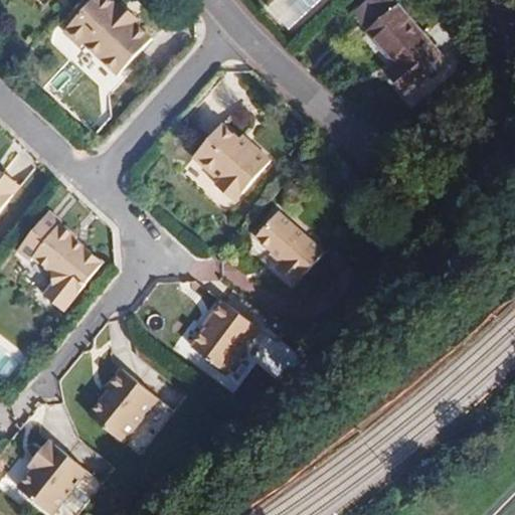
[(84,43),(118,74),(153,38),(137,22),(140,19),(130,9),(123,2),(119,6),(112,0),(94,0),(64,31),(81,46),(84,43)]
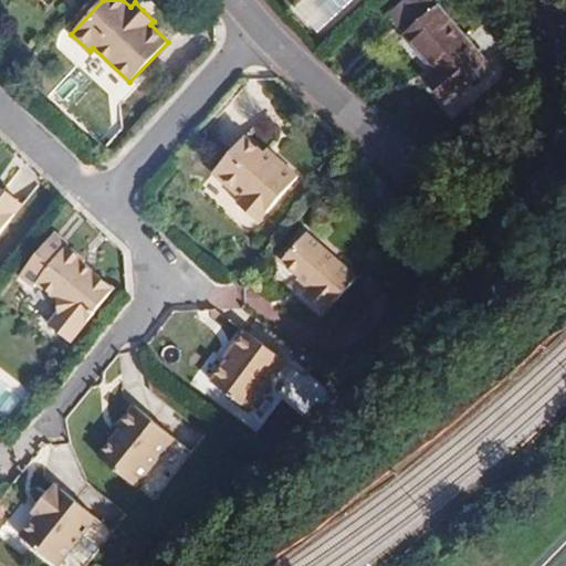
[(491,69),(436,7),(436,8),(429,0),(406,0),(390,14),(407,33),(405,35),(416,50),(433,71),(425,79),(447,105),(491,69)]
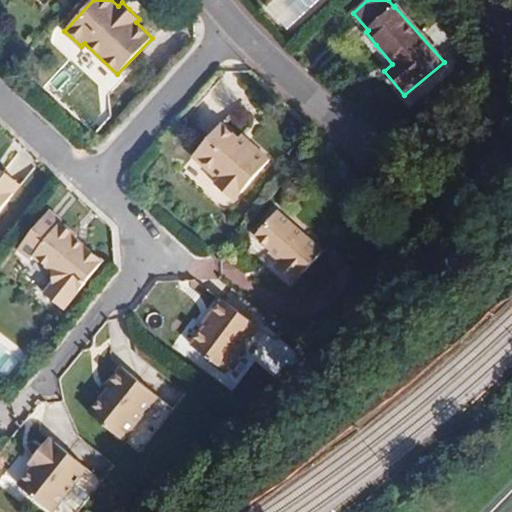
[(244,131),(257,119),(243,103),(230,115),(244,131)]
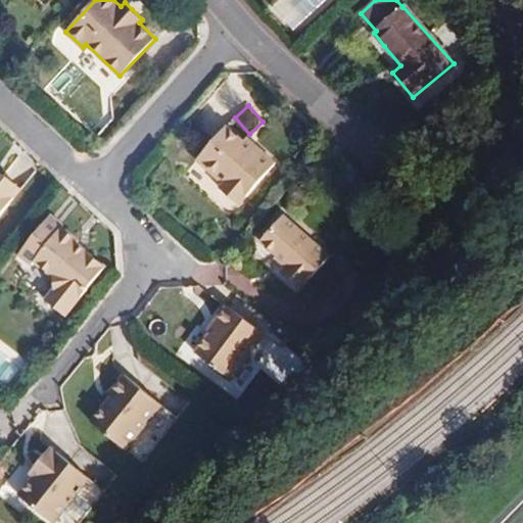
[(220,187),(239,204),(276,161),(269,155),(260,148),(256,152),(244,141),(227,126),(197,158),(224,183),(220,187)]
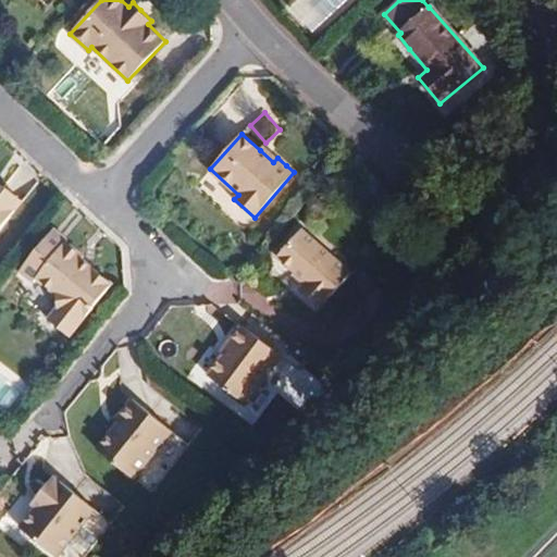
[(264,146),(260,150),(273,162),(277,158),(264,146)]
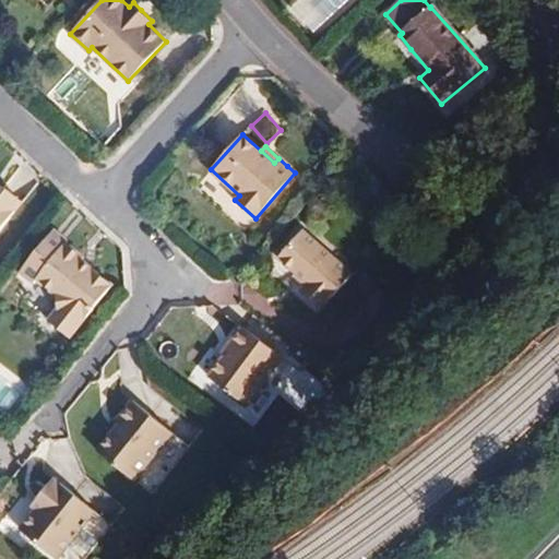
[(10,186),(26,197),(39,179),(23,167),(10,186)]
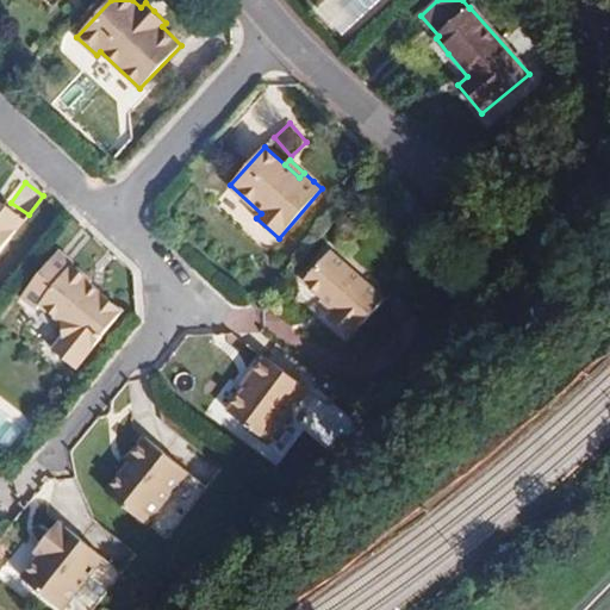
[(0,251),(25,222),(4,204),(0,209),(0,251)]
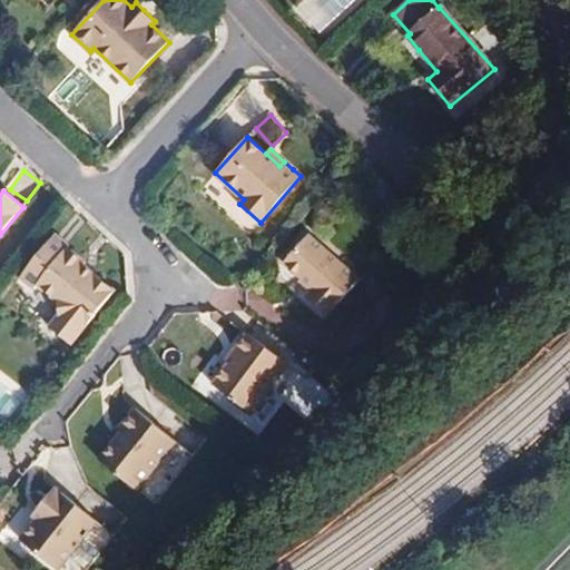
[(310,233),(284,262),(312,287),(304,296),(325,315),(359,277),(310,233)]
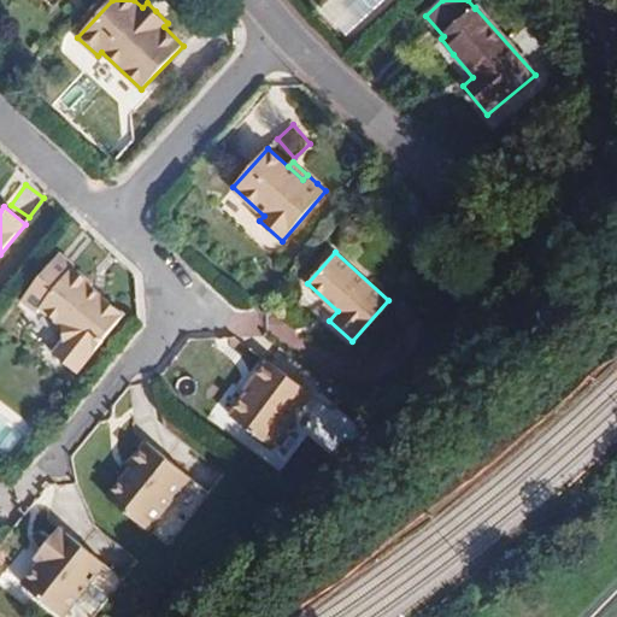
[(75,266),(60,253),(22,300),(36,312),(40,307),(63,327),(64,340),(53,354),(76,372),(124,315),(103,297),(100,299),(88,291),(93,285),(82,275),(72,268),(75,266)]
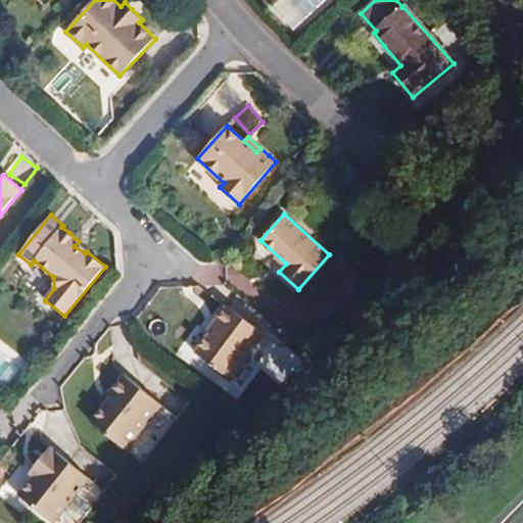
[(263,333),(226,304),(214,320),(217,321),(193,350),(228,378),(263,333)]
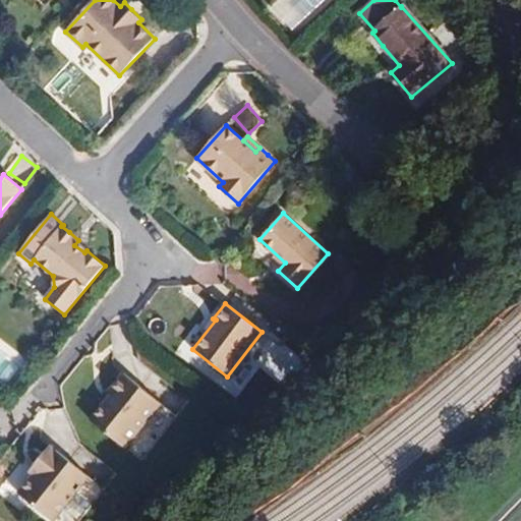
[(160,403),(123,373),(107,393),(111,396),(91,421),(124,448),(160,403)]
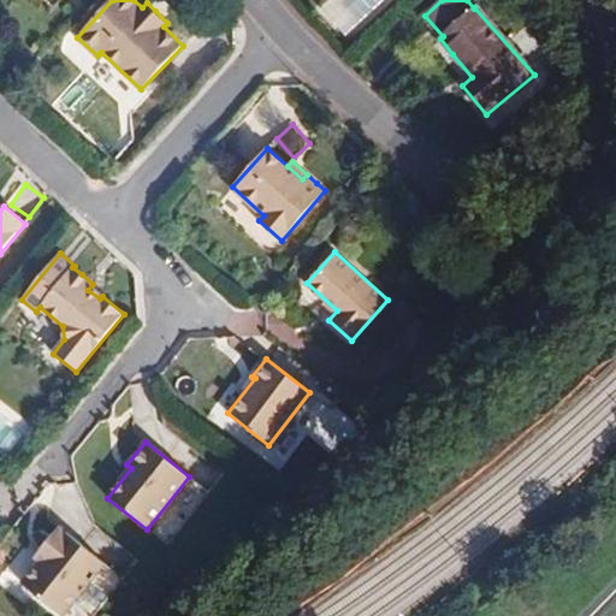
[(41,563),(23,586),(61,615),(65,615),(106,564),(61,529),(43,552),(47,556),(41,563)]
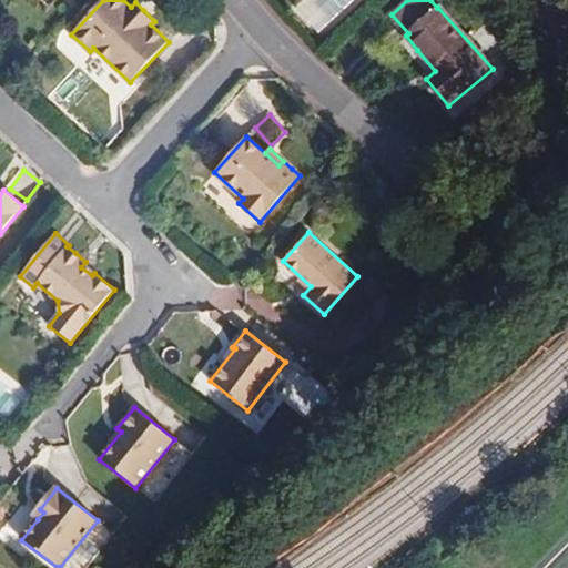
[(40,509),(34,517),(38,519),(43,513),(40,509)]
